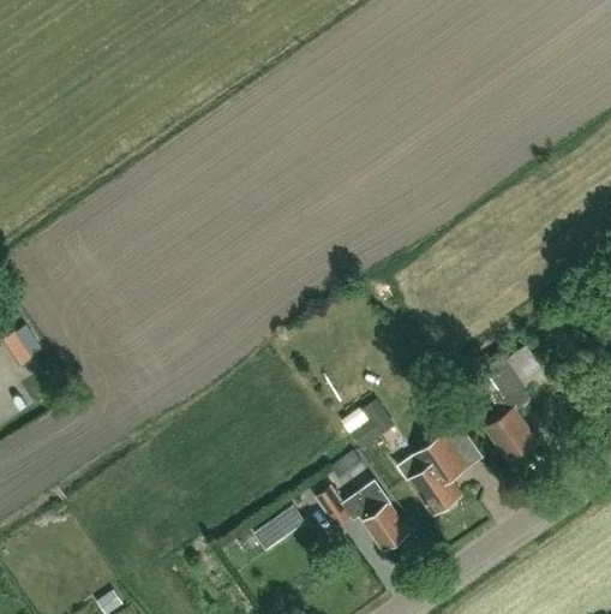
[(19,332),(18,331),(4,340),(22,368),(37,358),(35,356),(46,350),(29,325),(19,332)]
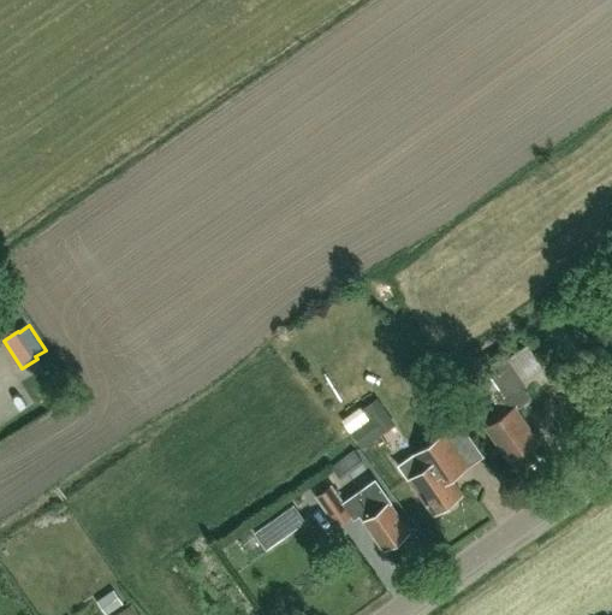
[(512,413),(517,409),(522,407),(515,396),(528,386),(527,384),(547,371),(530,346),(509,359),(505,354),(476,373),(498,406),(504,401),(512,413)]
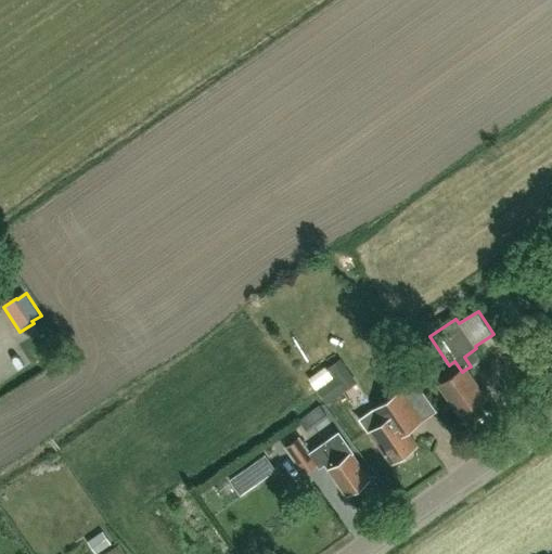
[(487,398),(466,369),(462,372),(454,361),(449,365),(433,376),(461,416),(487,398)]
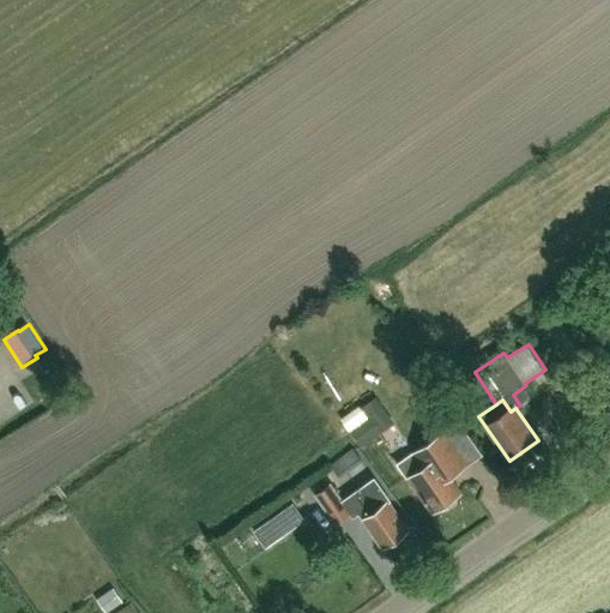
[(375,444),(400,427),(387,408),(362,425),(375,444)]
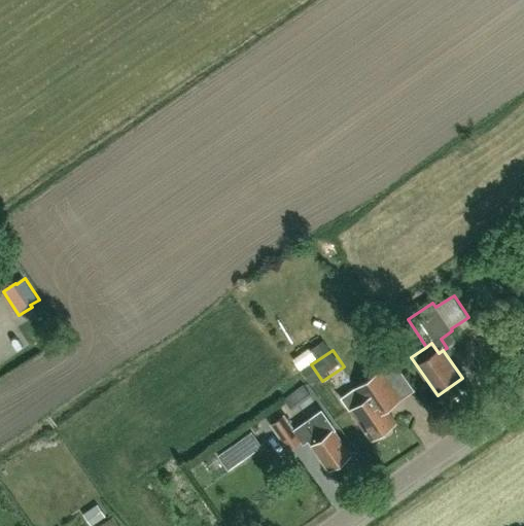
[(372,441),(397,423),(388,410),(402,399),(381,371),(359,385),(355,389),(364,401),(351,412),(372,441)]
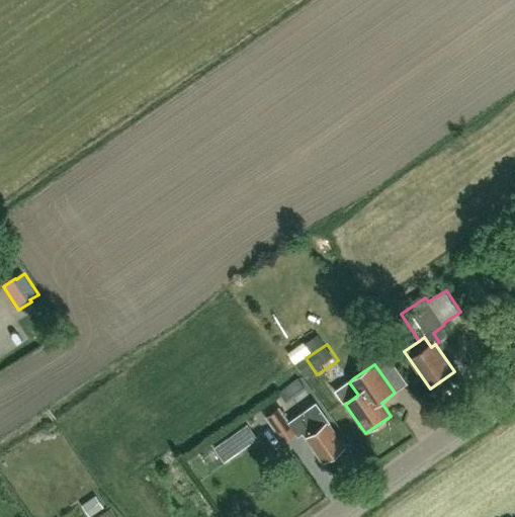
[(306,383),(290,395),(297,404),(313,394),(306,383)]
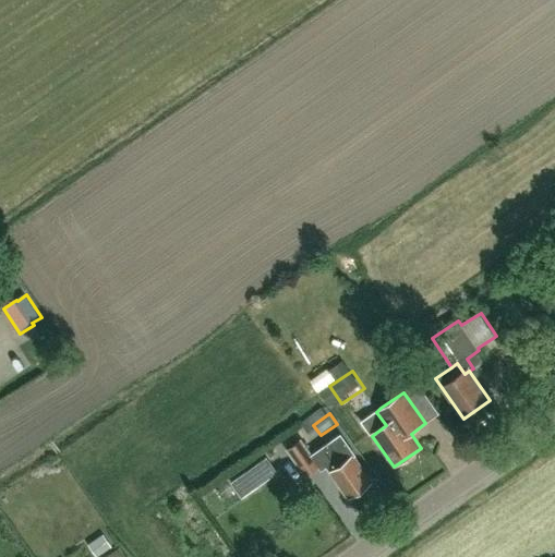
[(356,457),(339,434),(309,456),(299,442),(287,450),(305,477),(320,468),(318,465),(324,461),(349,498),(372,483),(353,457),(356,457)]
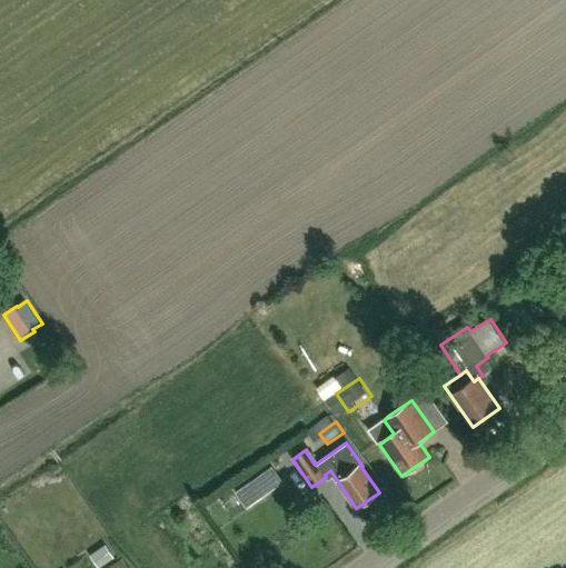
[(270,494),(285,484),(274,468),(259,478),(270,494)]
